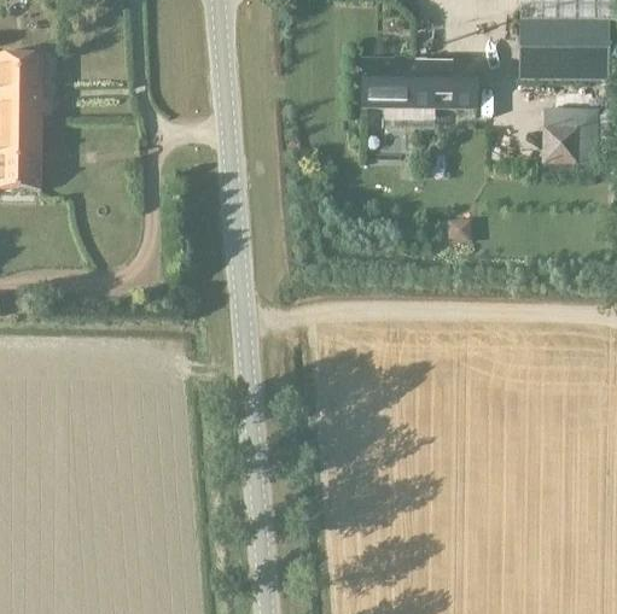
[(519,0),(518,81),(607,82),(609,22),(616,22),(616,0),(519,0)]
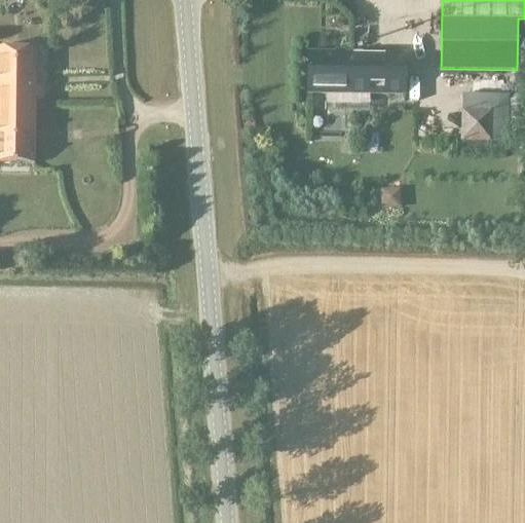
[(20,102),(35,102),(36,46),(0,45),(0,110),(20,111),(20,102)]
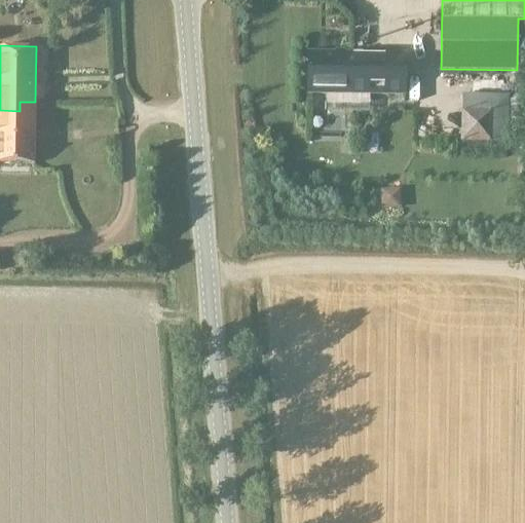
[(307,50),(307,91),(404,92),(405,51),(368,51),(307,50)]
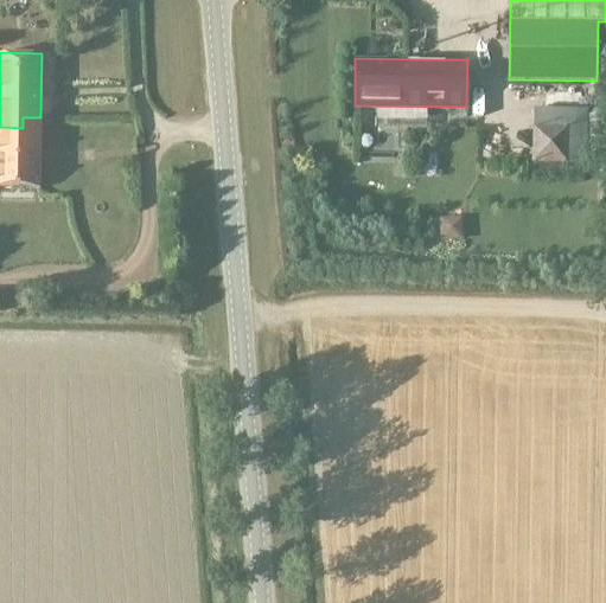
[(586,164),(586,128),(567,128),(567,108),(534,107),(531,162),(586,164)]
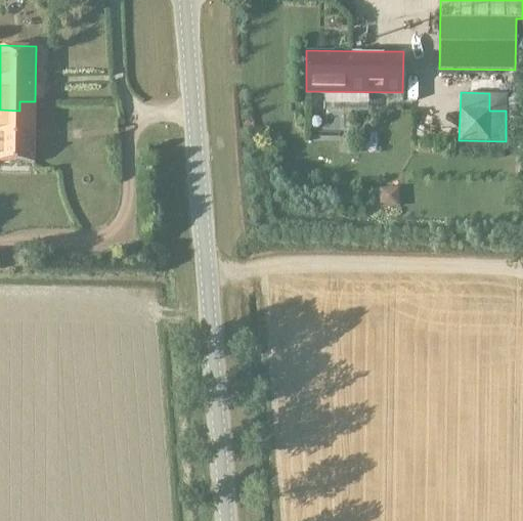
[(19,111),(0,110),(0,160),(34,161),(35,101),(19,101),(19,111)]
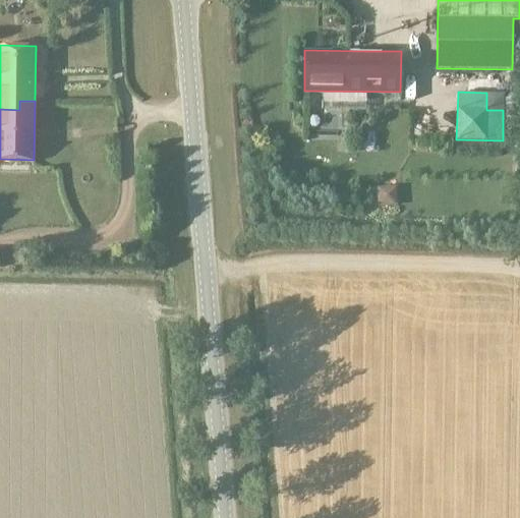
[(468,206),(468,140),(379,139),(378,205),(468,206)]
